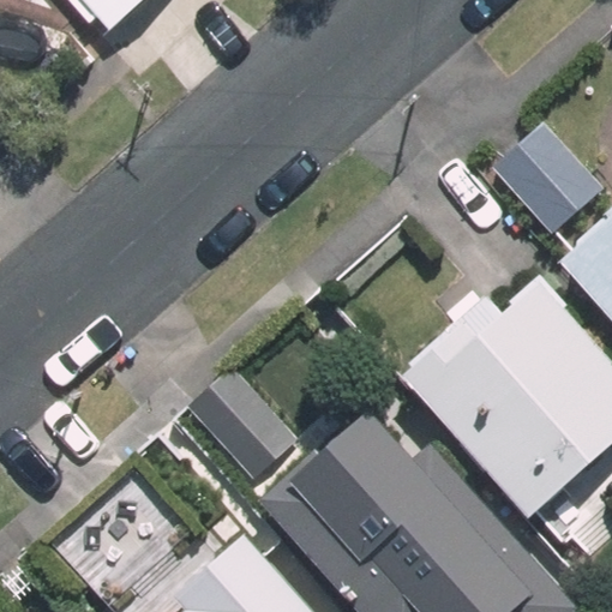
[(0,0),(0,137),(19,120),(0,100),(0,0)]
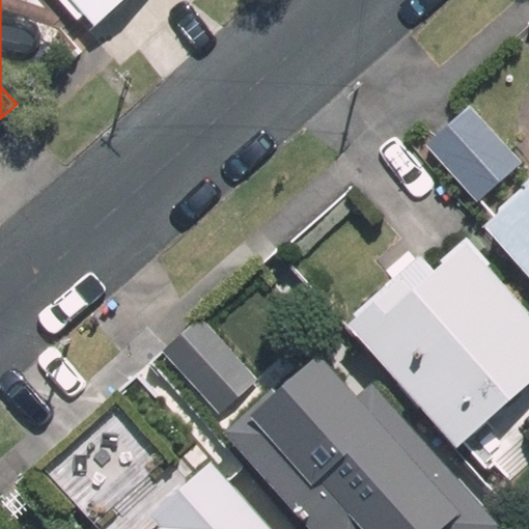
[(72,0),(94,26),(123,0),(72,0)]
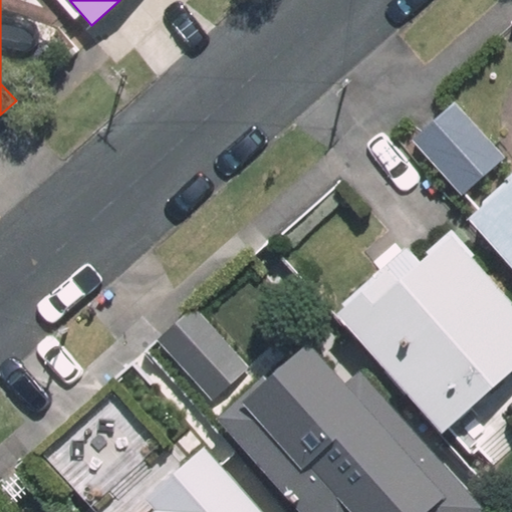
[(461,198),(503,159),(452,102),(409,141),(461,198)]
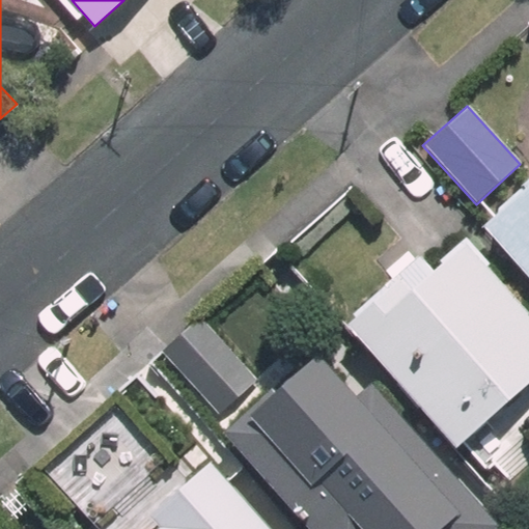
[(528,175),(523,181),(527,186),(483,223),(528,274),(528,175)]
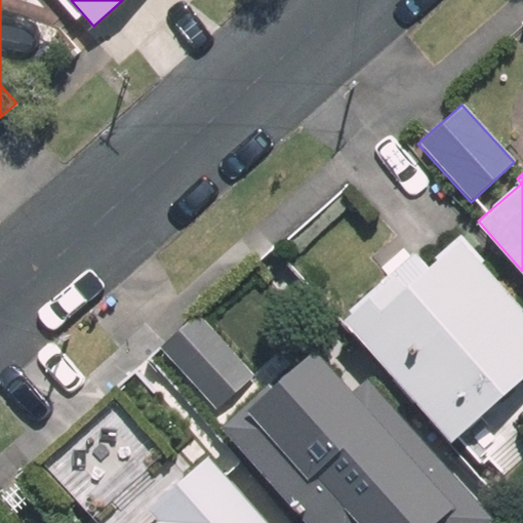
[(522,308),(463,239),(429,269),(415,253),(350,311),(354,314),(345,321),(450,442),(522,378),(522,308)]
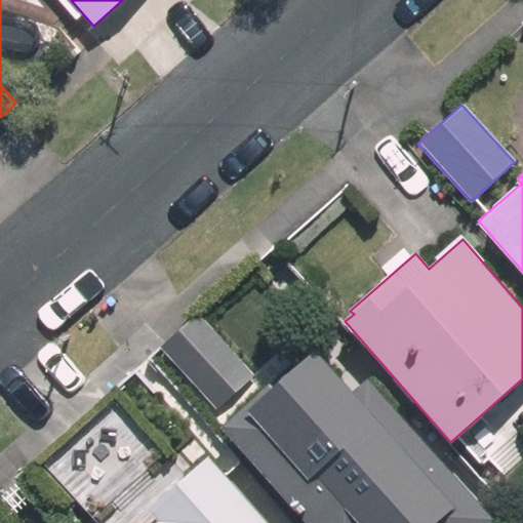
[(215,413),(252,380),(199,319),(160,352),(215,413)]
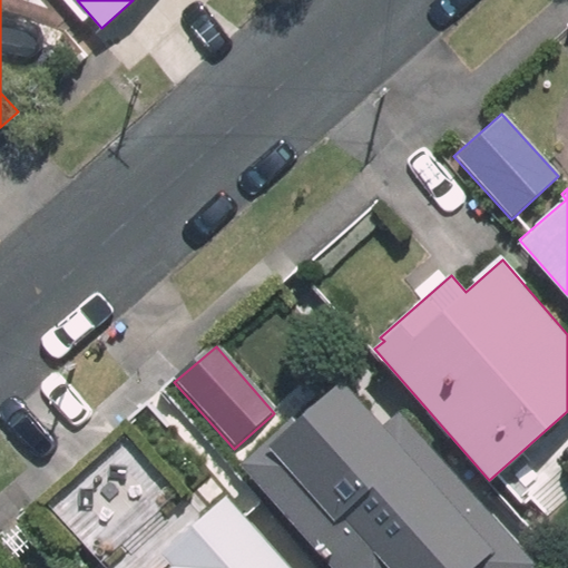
[(531,567),(535,565),(400,412),(381,428),(341,383),(301,419),(296,415),(237,467),(325,567),(531,567)]
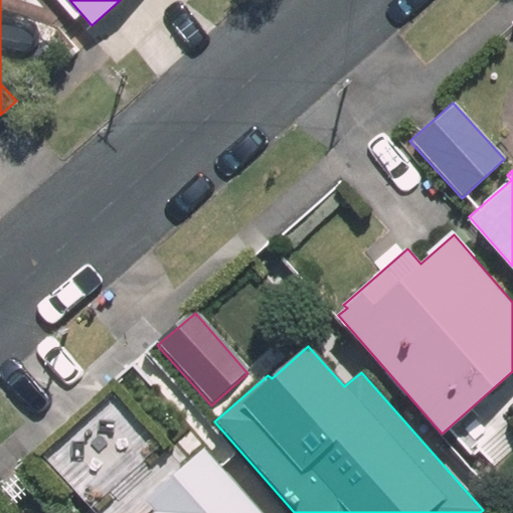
[(262,512),(217,462),(184,491),(154,457),(91,512),(262,512)]
